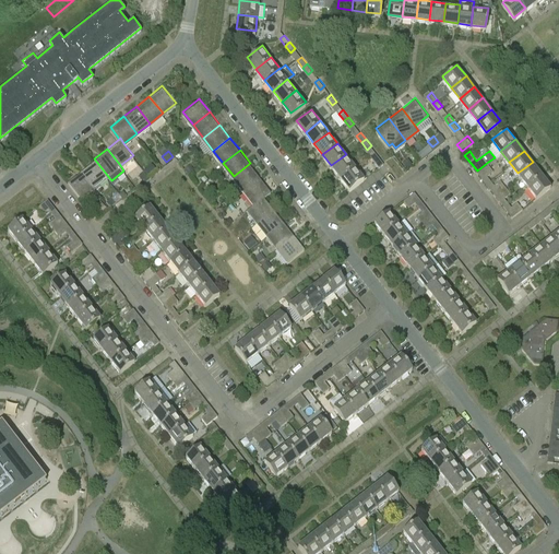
[(331,165),(340,176),(355,165),(346,154),(331,165)]
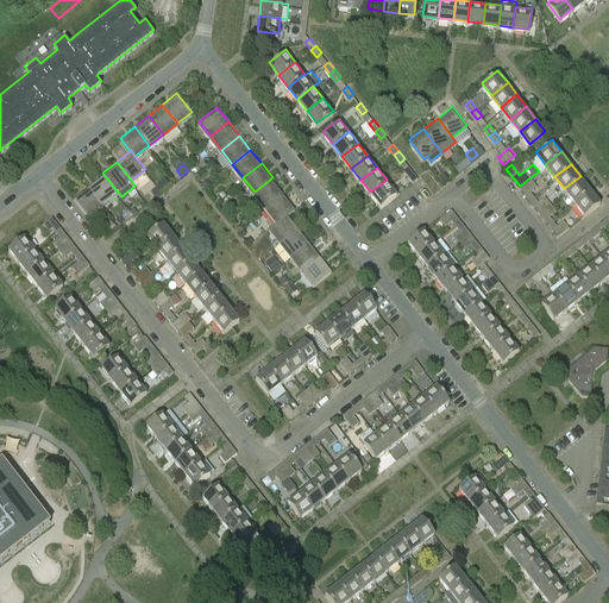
[(418,175),(412,168),(407,171),(413,178),(418,175)]
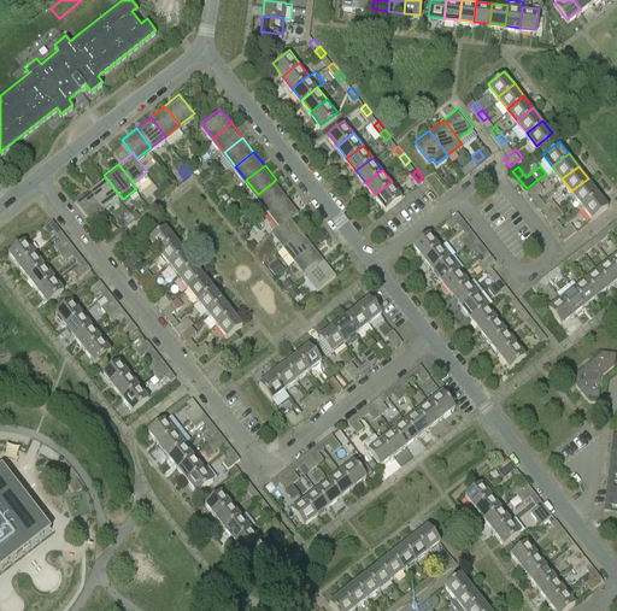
[(450,171),(444,176),(448,182),(454,177),(450,171)]
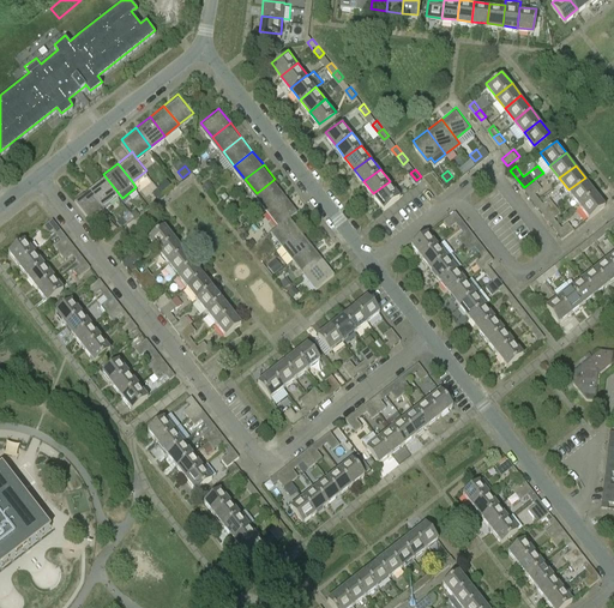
[(103,204),(118,192),(103,174),(89,185),(103,204)]
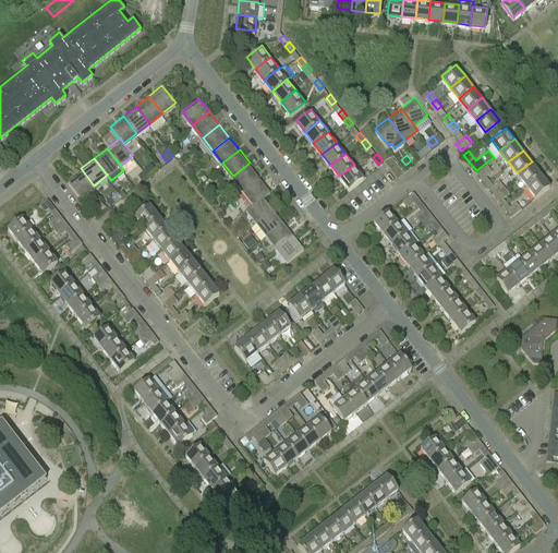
[(189,161),(183,166),(187,170),(193,166),(189,161)]
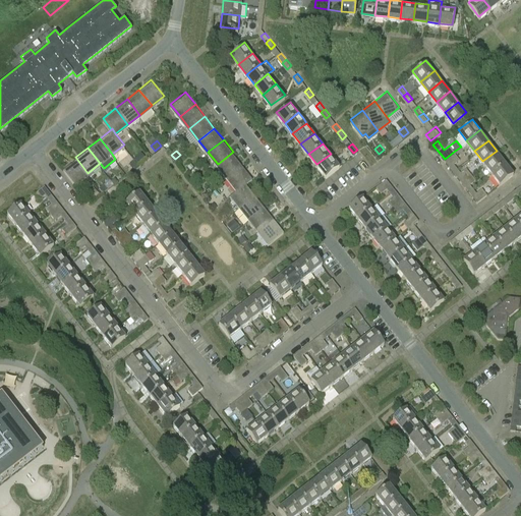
[(459,157),(455,151),(445,159),(449,165),(459,157)]
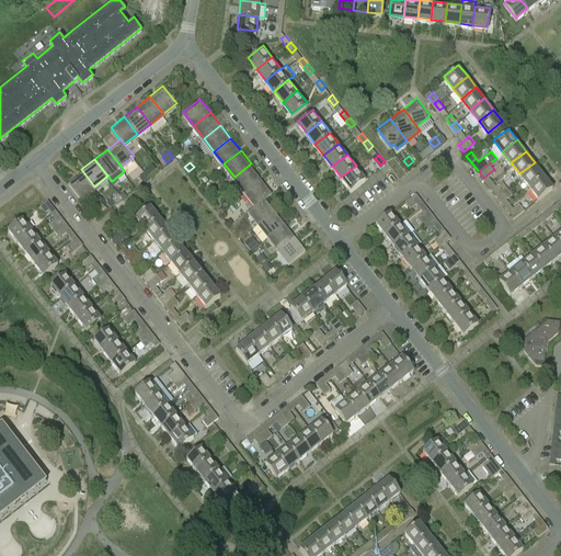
[(528,185),(544,173),(535,162),(519,173),(528,185)]
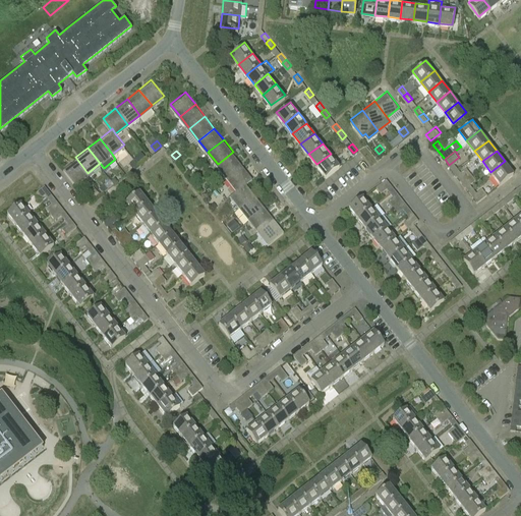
[(242,164),(233,152),(218,164),(227,176),(242,164)]
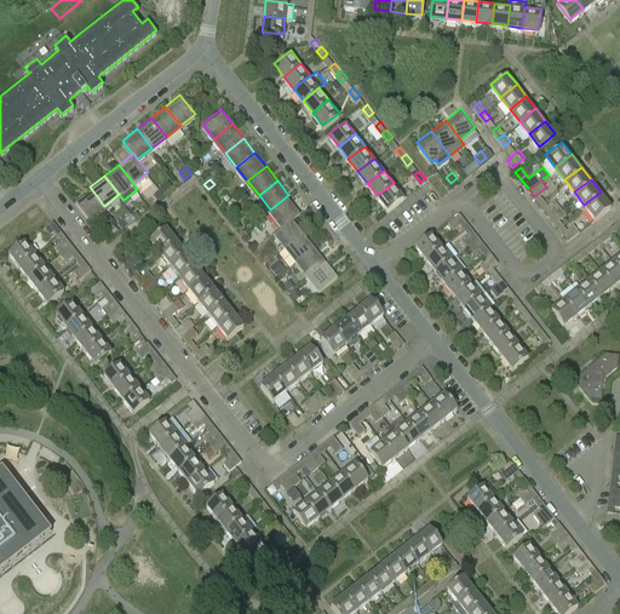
[(403,196),(394,183),(377,195),(386,208),(403,196)]
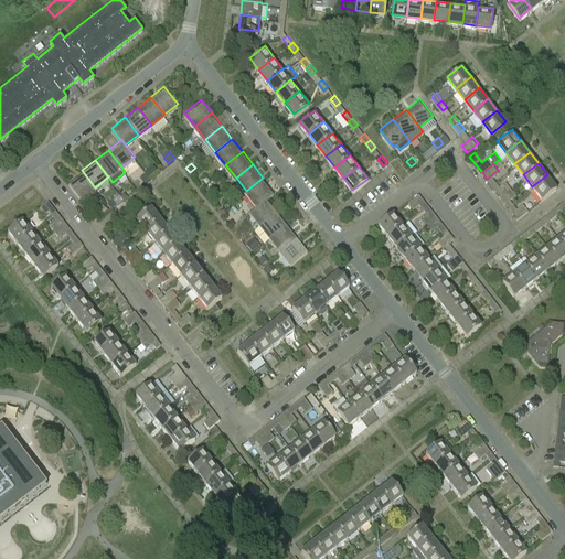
[(96,187),(95,187),(82,170),(68,181),(82,199),(96,187)]
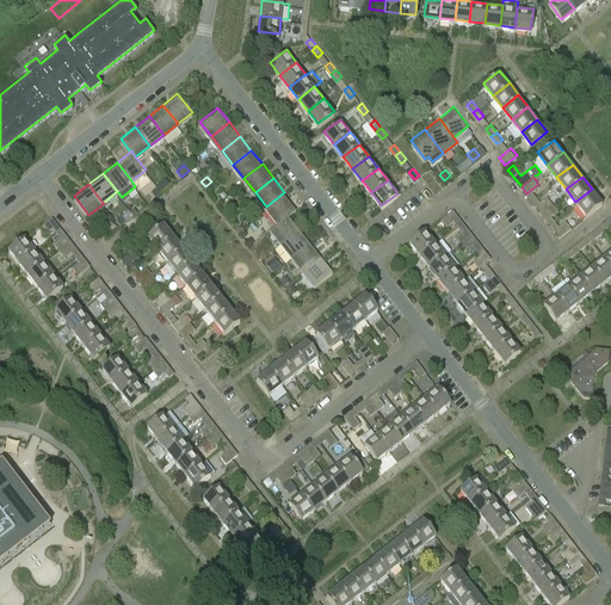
[(156,184),(152,189),(156,195),(162,191),(156,184)]
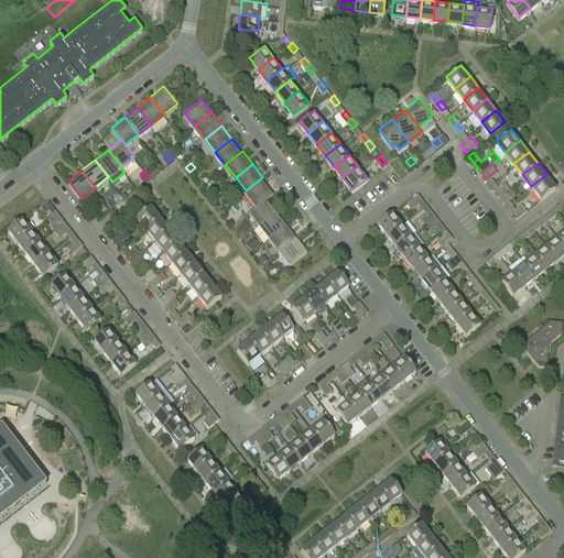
[(531,186),(540,197),(555,185),(546,174),(531,186)]
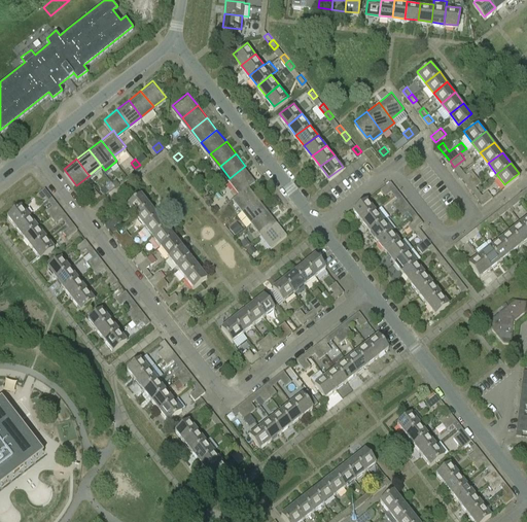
[(245,166),(230,178),(239,189),(239,190),(248,183),(255,178),(245,166)]
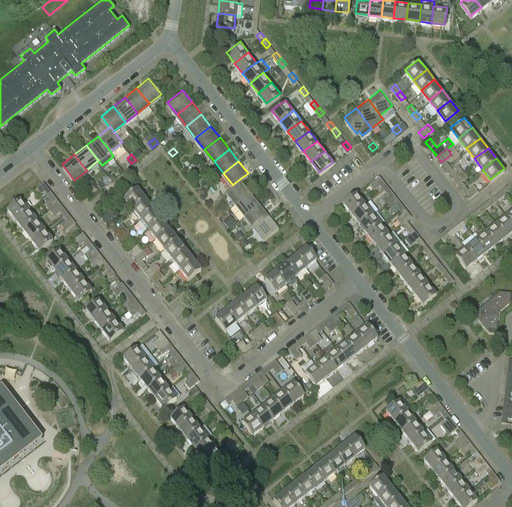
[(448,170),(452,176),(462,168),(458,162),(448,170)]
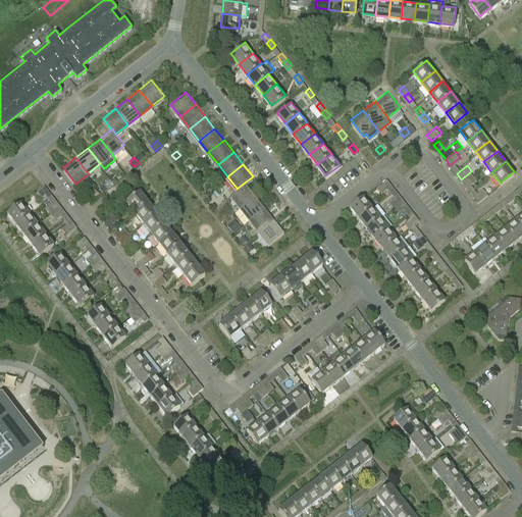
[(476,177),(471,171),(461,179),(466,186),(476,177)]
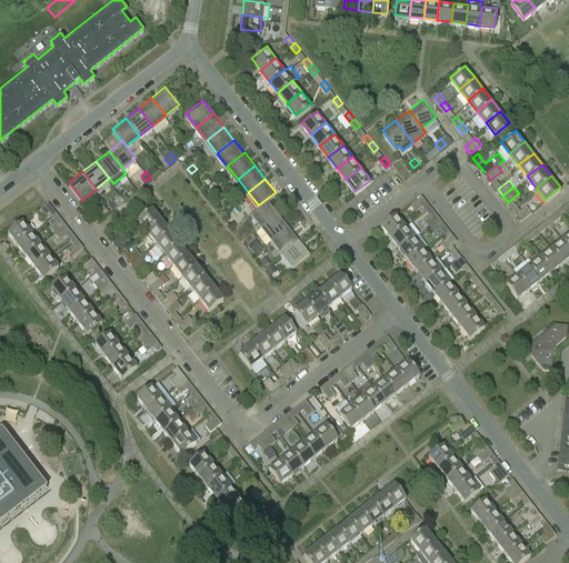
[(421,192),(410,201),(416,208),(427,199),(421,192)]
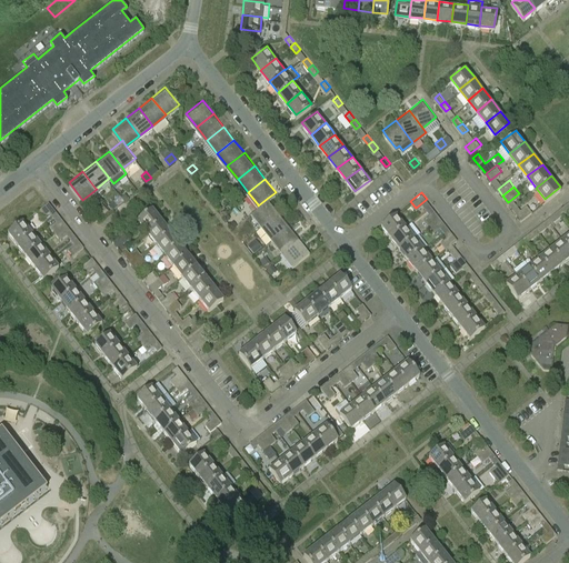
[(278,211),(268,198),(258,205),(258,204),(250,211),(261,224),(278,211)]
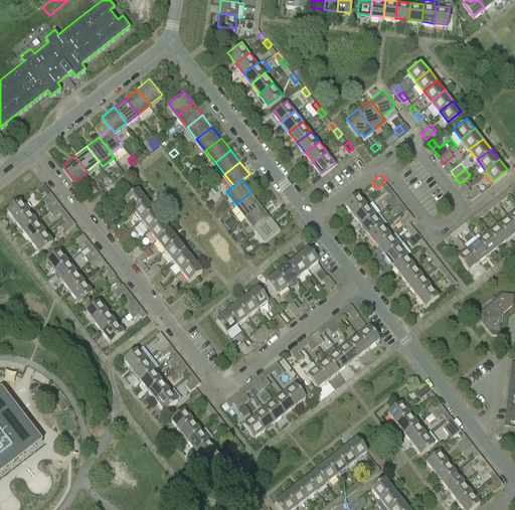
[(38,194),(48,187),(43,180),(33,188),(38,194)]
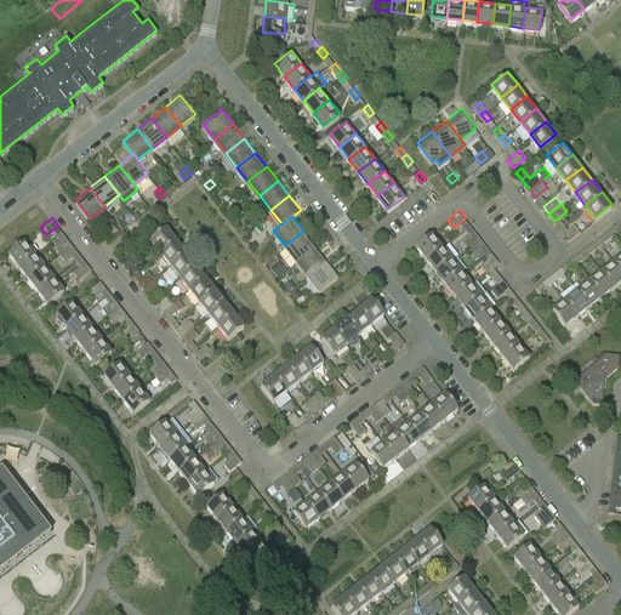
[(117,222),(121,228),(126,225),(123,218),(117,222)]
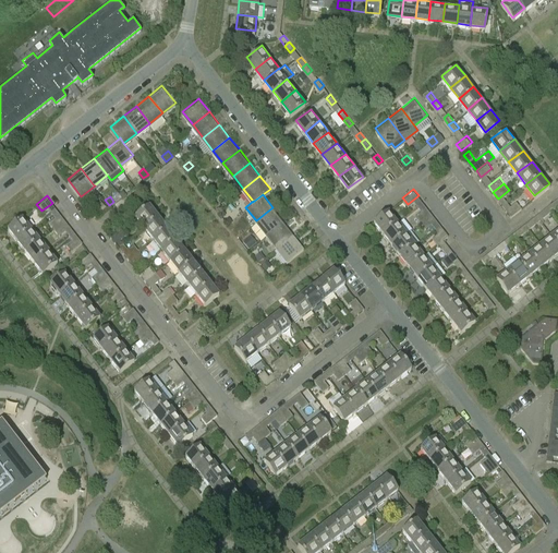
[(510,214),(521,205),(517,199),(505,207),(510,214)]
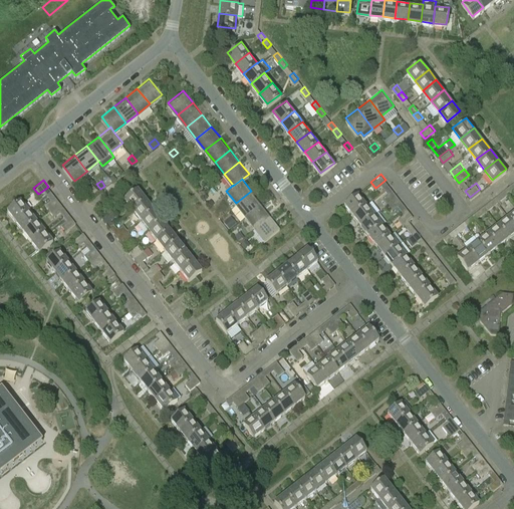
[(510,183),(504,188),(507,192),(513,188),(510,183)]
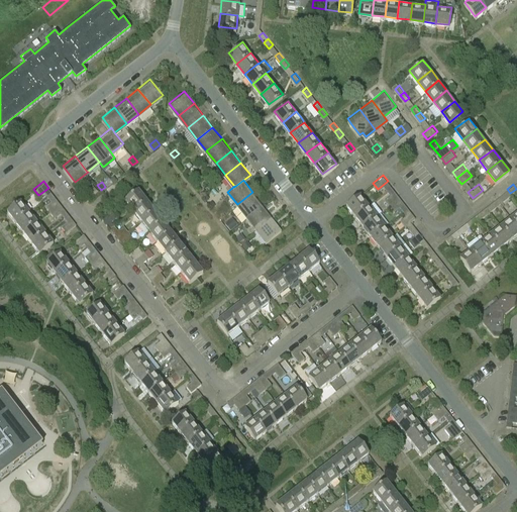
[(124,198),(125,198),(132,208),(146,198),(138,187),(124,198)]
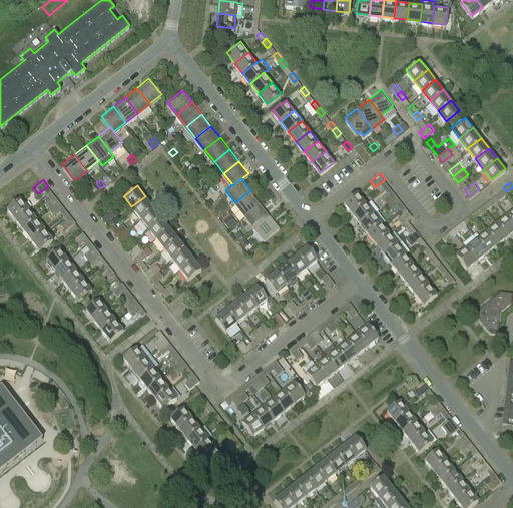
[(503,187),(496,192),(500,196),(506,191),(503,187)]
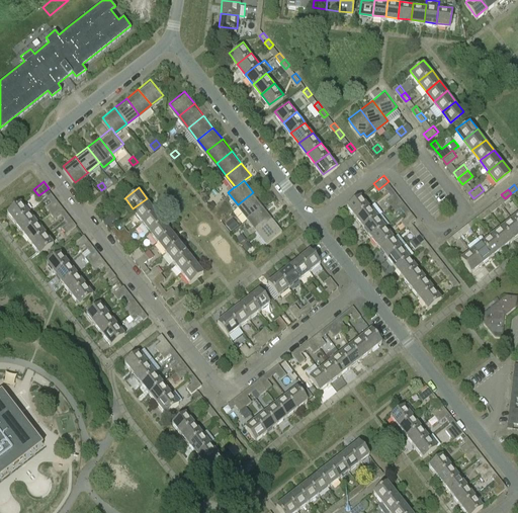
[(400,196),(395,190),(384,198),(390,203),(400,196)]
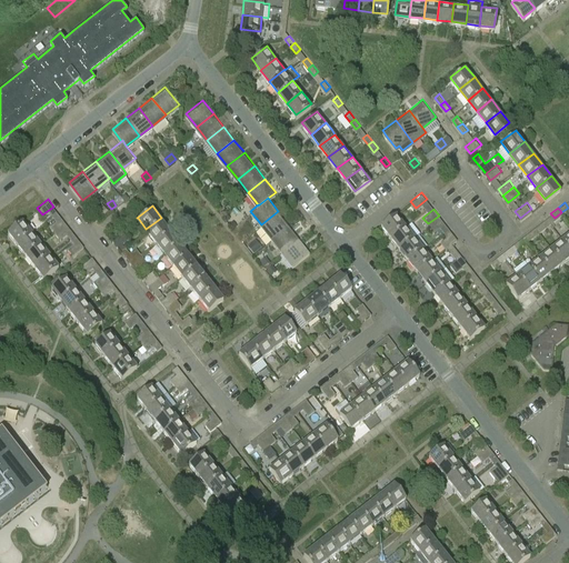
[(289,223),(278,211),(261,224),(271,237),(289,223)]
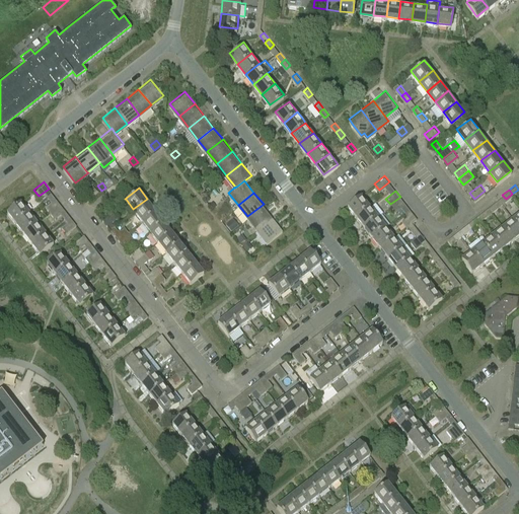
[(356,215),(369,204),(361,194),(348,204),(356,215)]
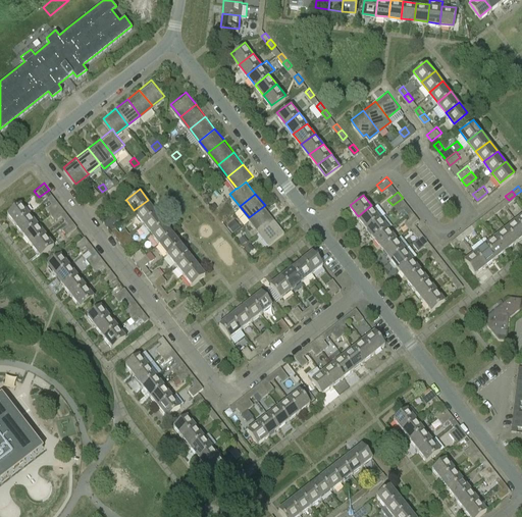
[(50,212),(60,204),(55,198),(45,206),(50,212)]
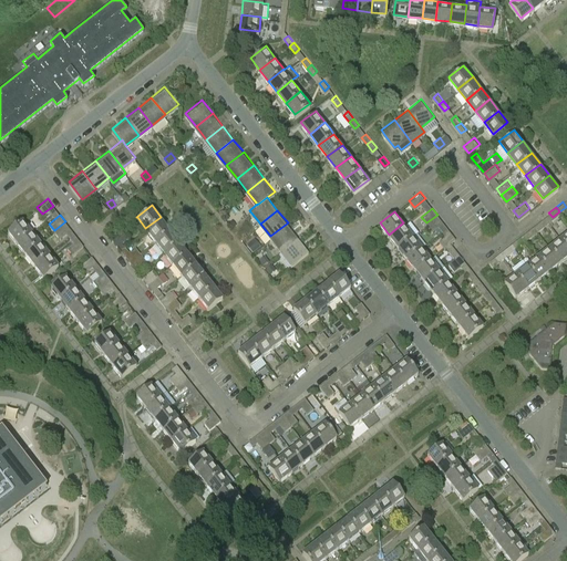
[(443,221),(437,215),(426,222),(432,229),(443,221)]
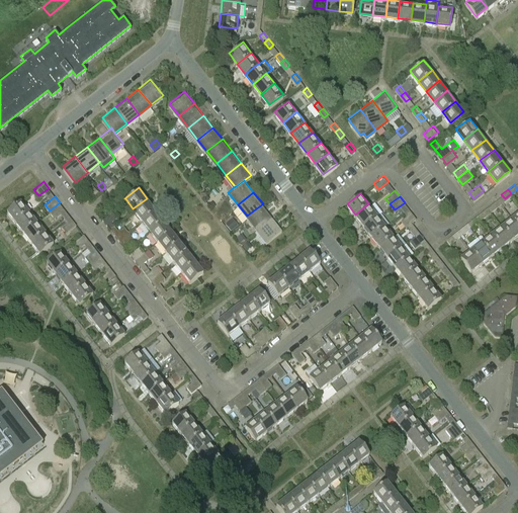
[(15,220),(29,209),(20,198),(7,208),(15,220)]
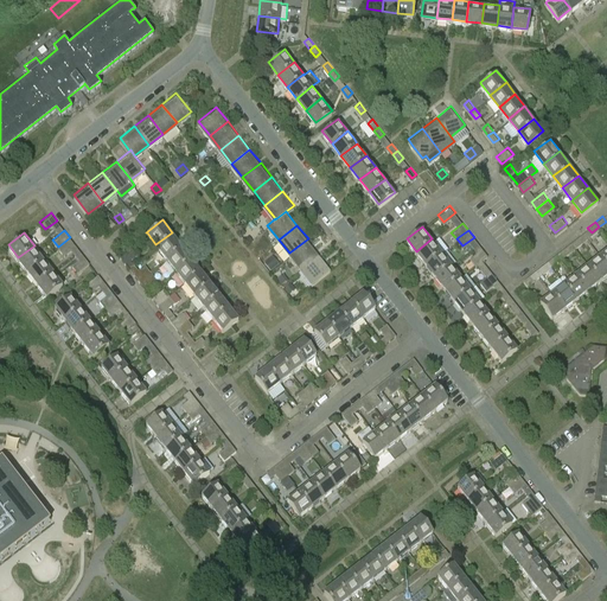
[(172,232),(155,244),(165,257),(181,244),(172,232)]
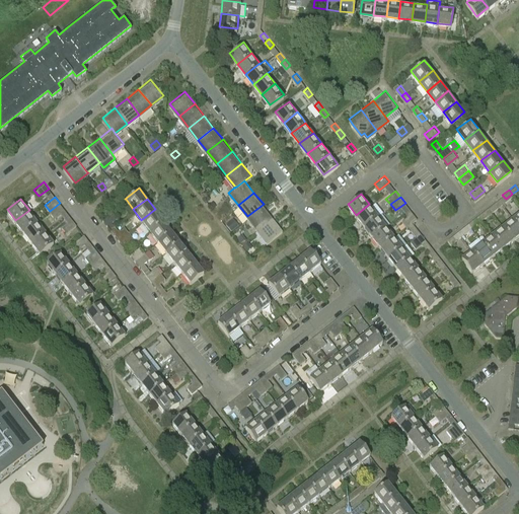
[(369,204),(356,215),(364,225),(377,214),(382,211),(382,210),(375,201),(369,205),(369,204)]
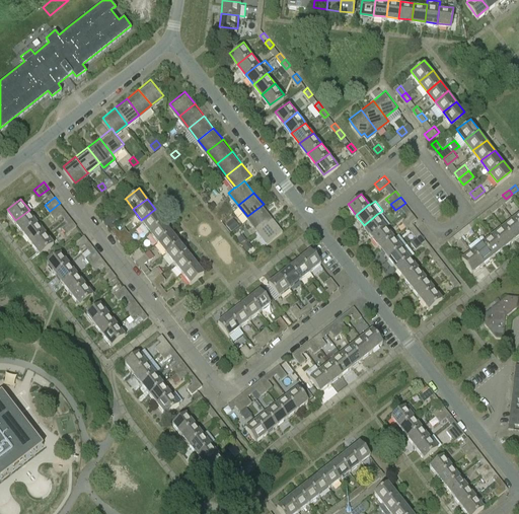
[(495,201),(489,206),(492,210),(498,205),(495,201)]
